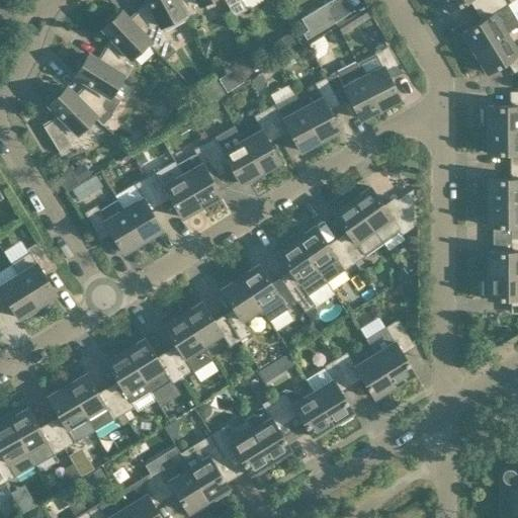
[(130,20),(128,20),(148,40),(165,60),(175,50),(161,34),(165,30),(162,24),(181,14),(184,19),(185,19),(174,0),(147,0),(149,2),(130,20)]
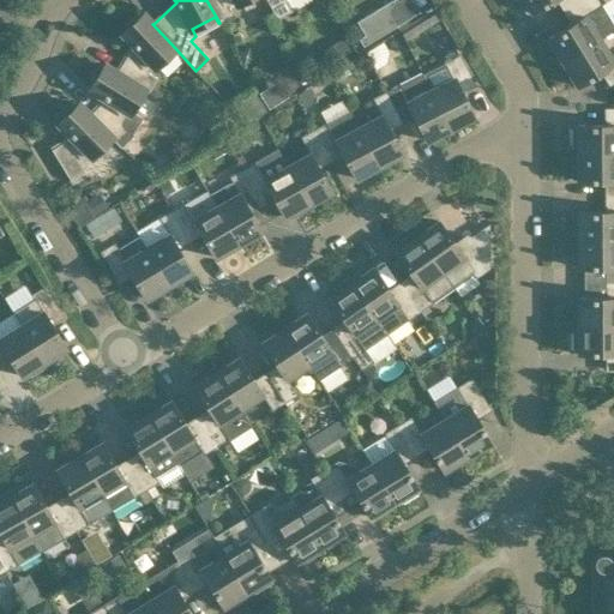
[(206,0),(220,23),(234,14),(229,7),(236,2),(238,4),(244,0),(206,0)]
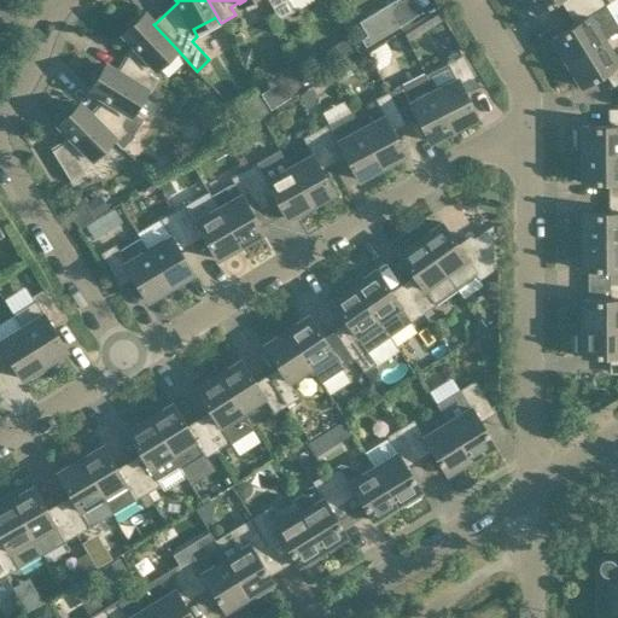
[(268,0),(279,18),(292,11),(286,0),(268,0)]
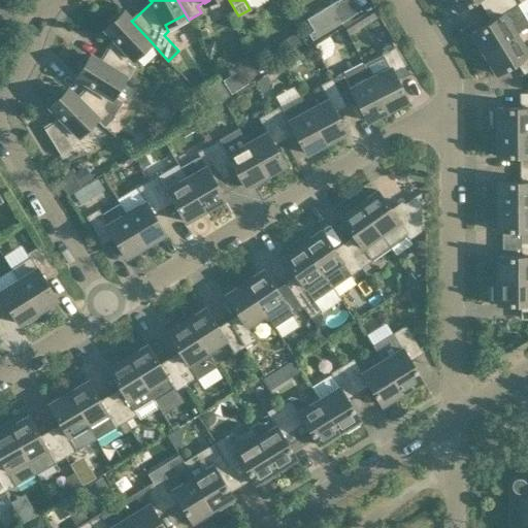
[(360,10),(354,0),(338,0),(338,1),(306,20),(314,31),(308,34),(311,39),(360,10)]
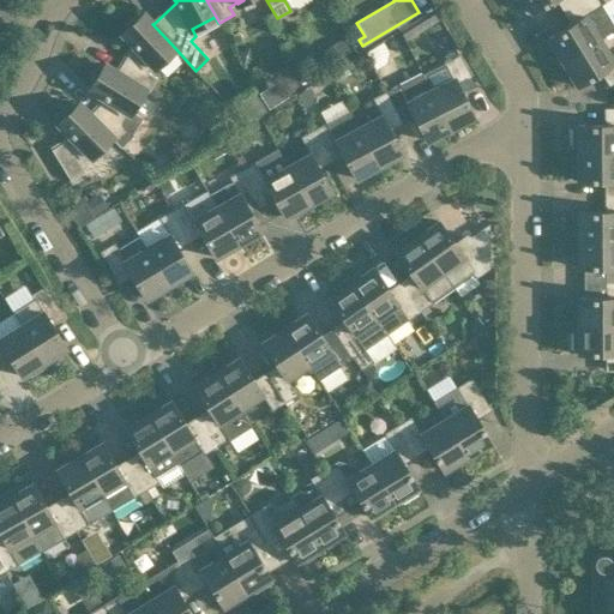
[(581,0),(519,0),(527,12),(530,10),(533,12),(551,0),(563,0),(567,8),(581,0)]
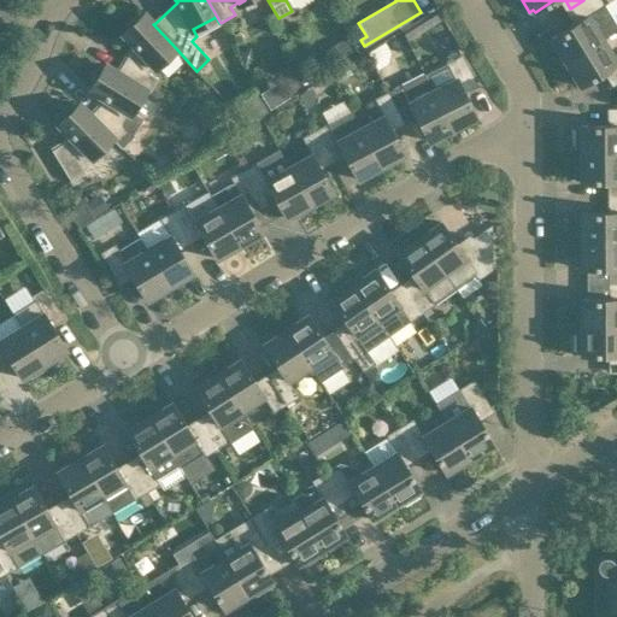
[(565,62),(603,40),(616,29),(616,25),(600,0),(583,0),(570,9),(579,21),(551,37),(565,62)]
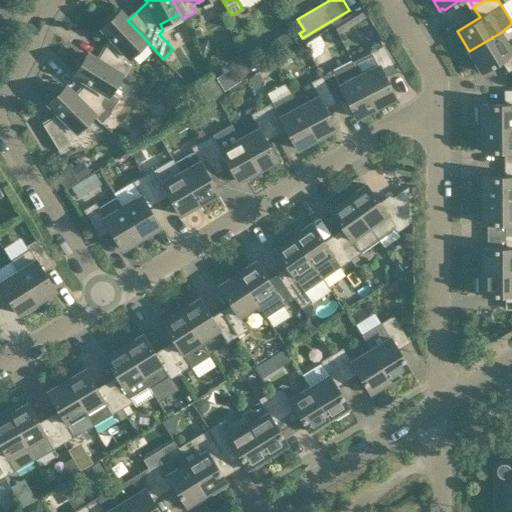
[(339,33),(367,15),(362,7),(334,25),(339,33)]
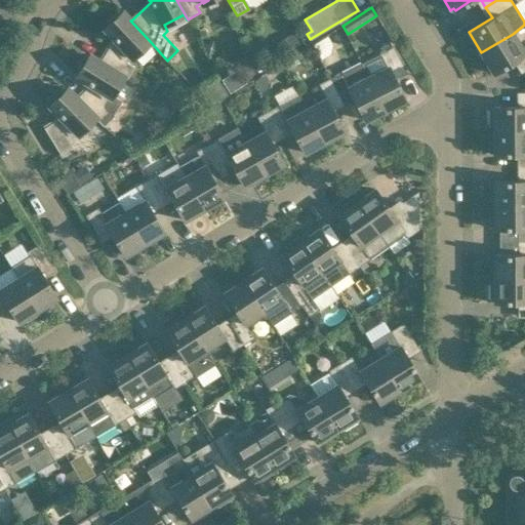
[(130,21),(131,21),(122,11),(120,13),(117,11),(108,21),(111,23),(105,29),(114,38),(99,62),(126,78),(134,66),(126,62),(131,56),(132,57),(150,41),(130,21)]
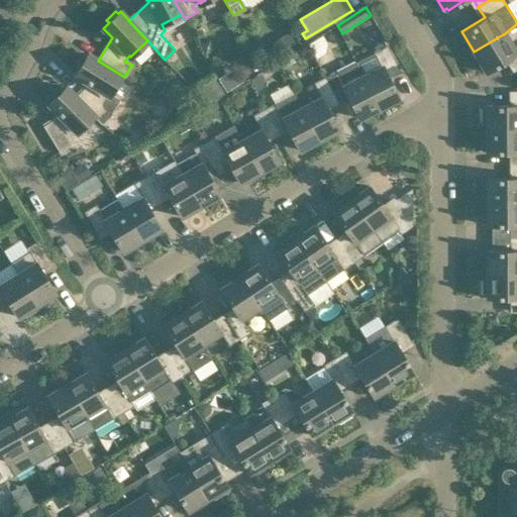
[(516,69),(516,68),(516,53),(505,33),(474,52),(486,72),(509,58),(516,69)]
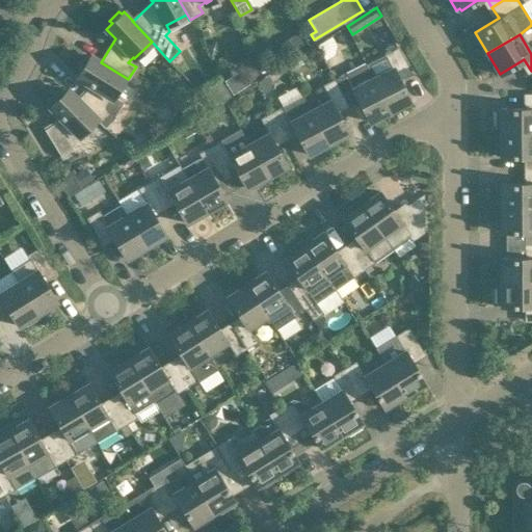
[(397,47),(386,52),(393,68),(373,78),(390,110),(410,100),(398,75),(408,70),(397,47)]
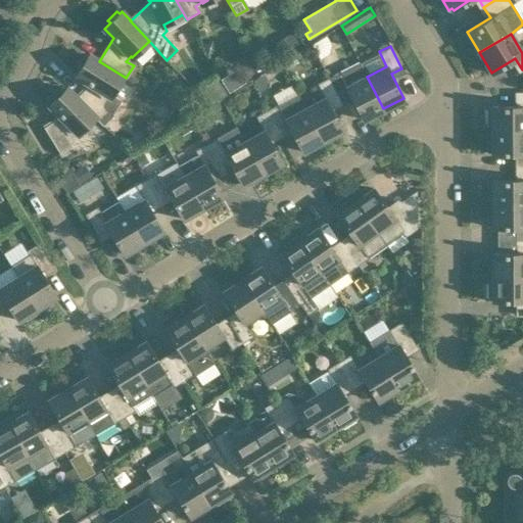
[(122,100),(111,94),(123,77),(126,79),(126,78),(99,61),(89,54),(87,57),(85,56),(78,66),(81,68),(77,76),(89,83),(86,88),(77,97),(76,98),(95,116),(94,116),(103,126),(113,114),(112,114),(122,100)]
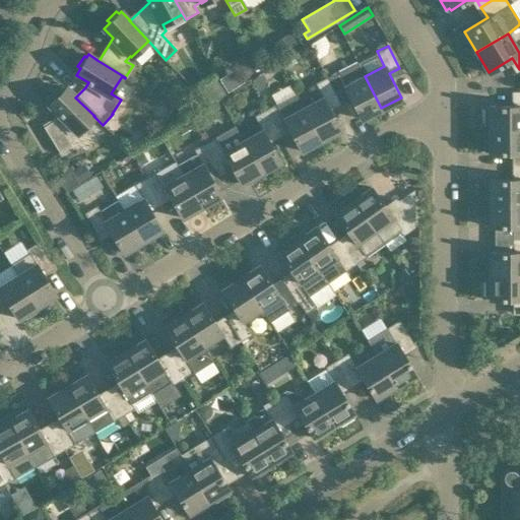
[(365,76),(358,61),(326,77),(338,100),(348,94),(361,119),(381,108),(365,76)]
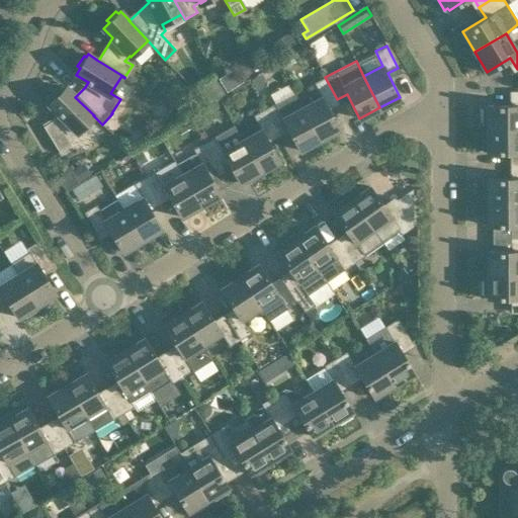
[(246,79),(239,66),(222,77),(229,89),(246,79)]
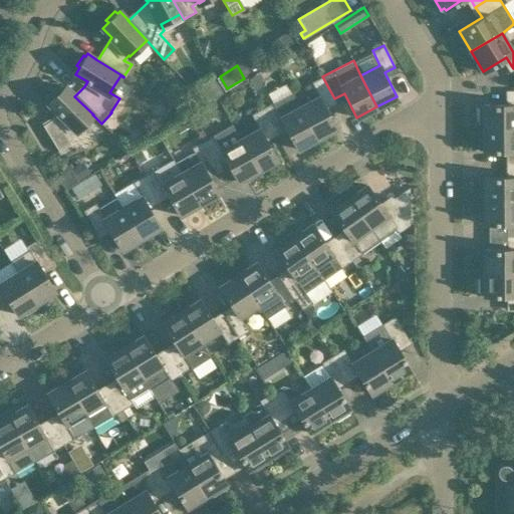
[(324,103),(334,98),(322,76),(312,81),(319,96),(300,106),(317,139),(336,127),(324,103)]
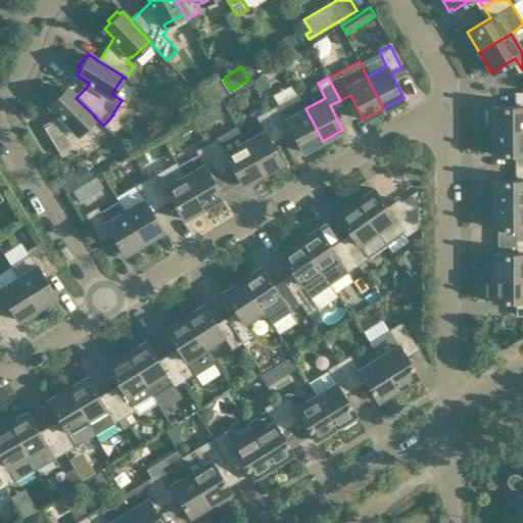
[(78,134),(94,116),(95,116),(76,98),(77,97),(66,88),(64,90),(62,88),(53,97),(55,99),(49,105),(60,115),(56,120),(44,127),(60,154),(73,146),(69,140),(77,133),(78,134)]
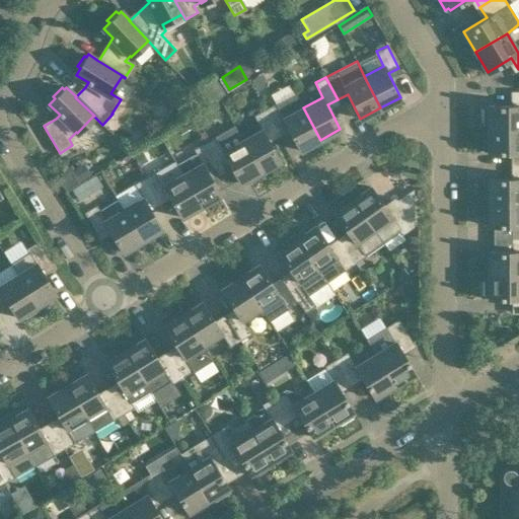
[(518,91),(515,92),(515,104),(488,105),(488,107),(485,107),(485,124),(489,124),(489,129),(518,128),(518,91)]
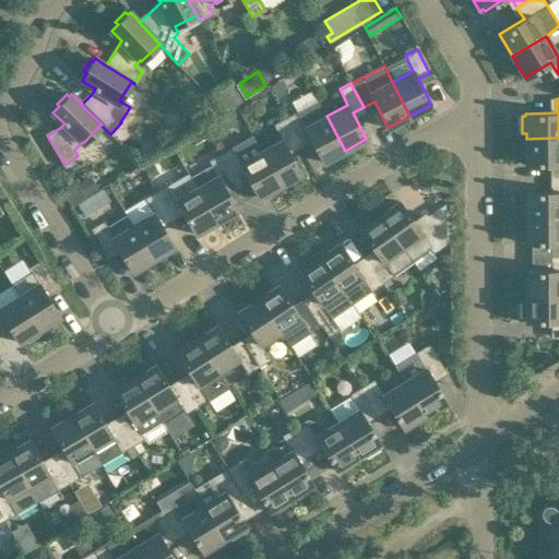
[(326,116),(318,99),(285,118),(298,142),(309,135),(323,162),(345,151),(326,116)]
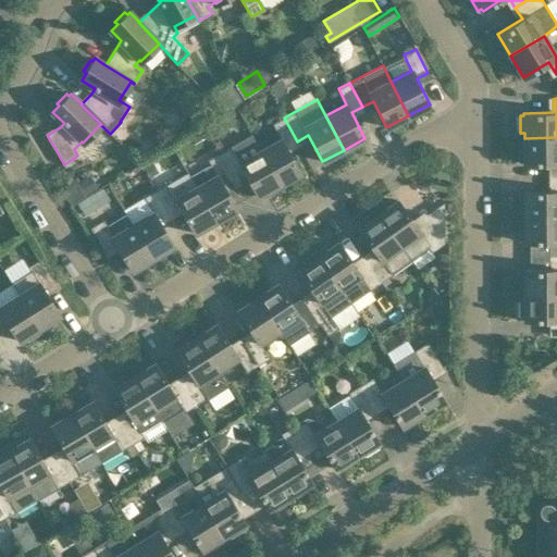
[(286,147),(297,141),(284,118),(273,124),(282,139),(260,151),(280,185),(300,173),(286,147)]
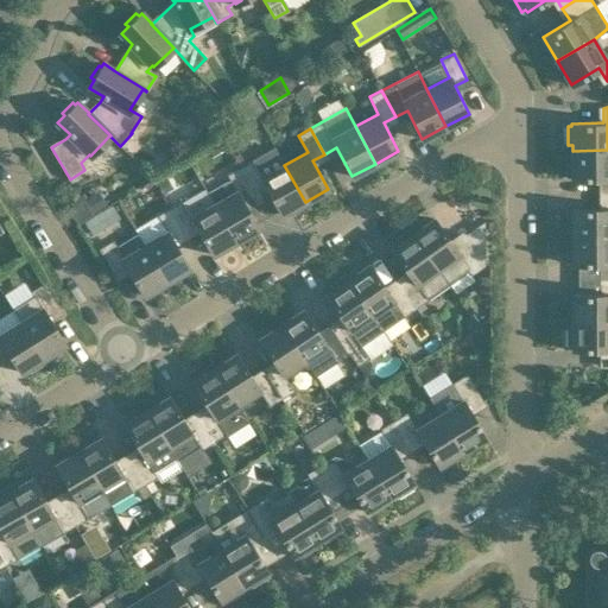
[(305,202),(284,165),(274,146),(252,159),(252,160),(240,168),(254,194),(266,187),(282,215),(305,202)]
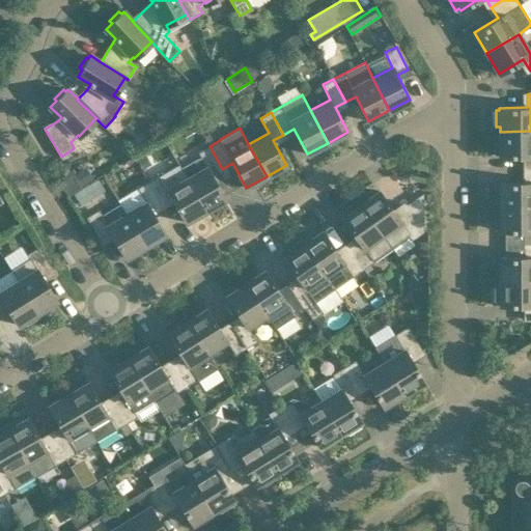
[(530,168),(530,131),(500,132),(500,138),(496,138),(496,154),(500,154),(500,157),(527,156),(528,169),(530,168)]
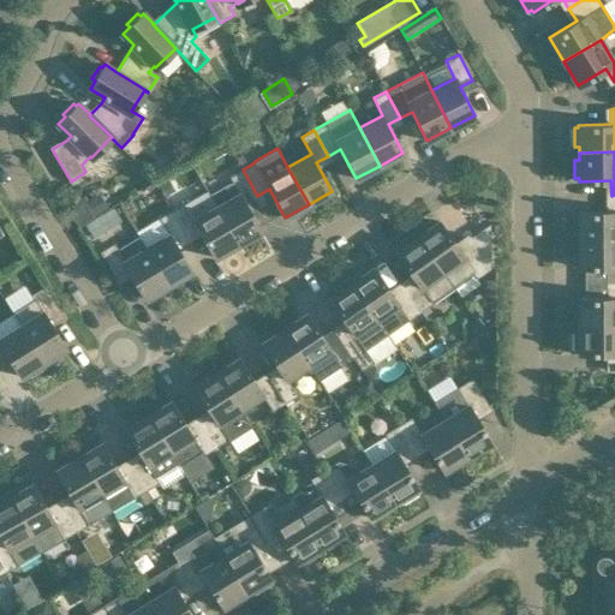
[(245,203),(257,196),(243,169),(230,177),(233,183),(210,195),(238,244),(261,231),(245,203)]
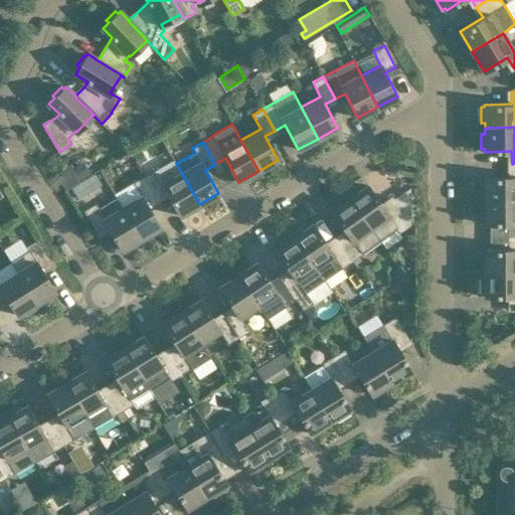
[(176,163),(174,158),(144,176),(157,198),(166,192),(180,215),(199,204),(176,163)]
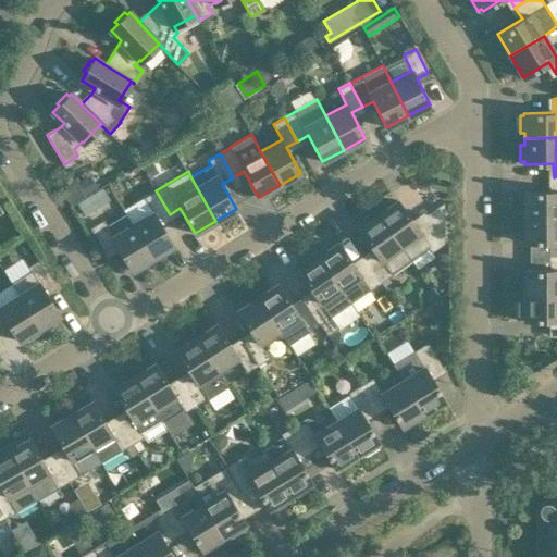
[(556,176),(554,177),(554,190),(524,192),(524,194),(520,194),(520,211),(524,211),(524,217),(556,215),(556,176)]
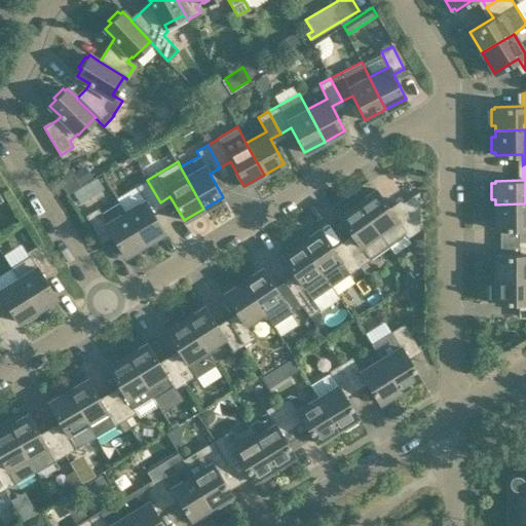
[(78,185),(72,175),(62,181),(68,191),(78,185)]
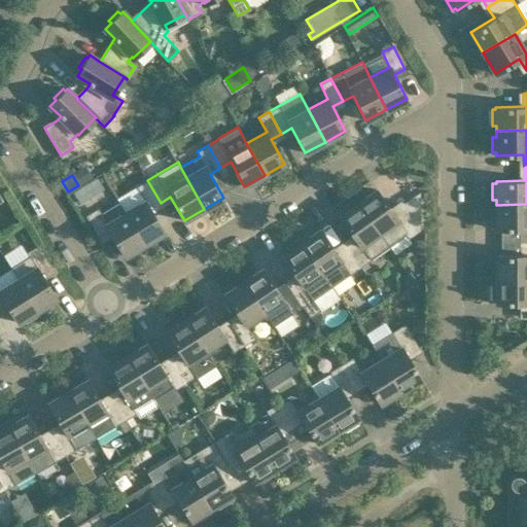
[(149,209),(161,203),(147,180),(136,186),(145,201),(127,212),(126,212),(144,244),(164,233),(149,209)]
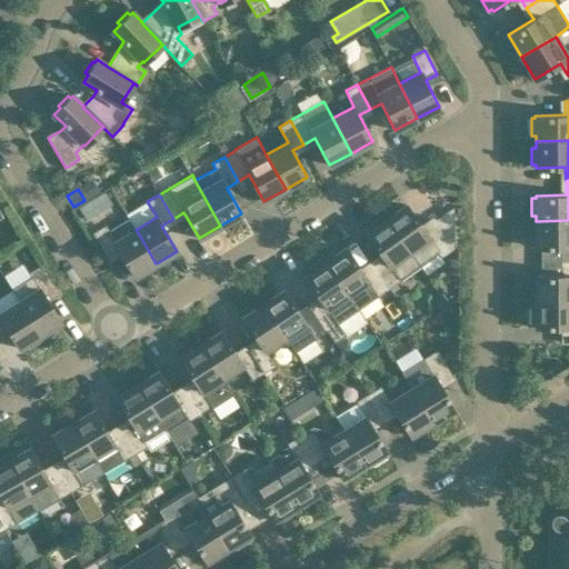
[(397,206),(383,216),(420,267),(439,253),(441,256),(452,248),(452,209),(425,229),(407,205),(399,210),(397,206)]
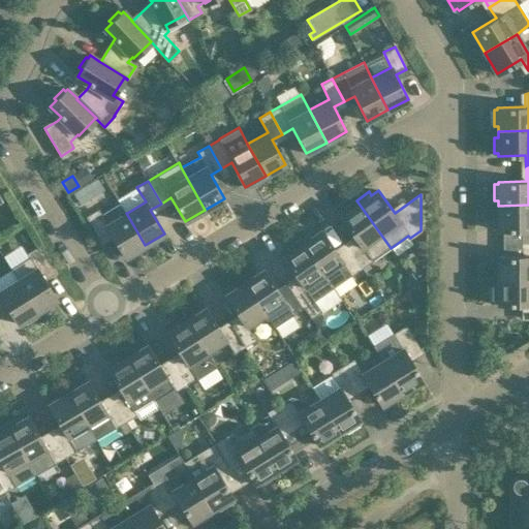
[(391,248),(356,200),(345,209),(347,212),(341,217),(356,240),(347,246),(362,268),(391,248)]
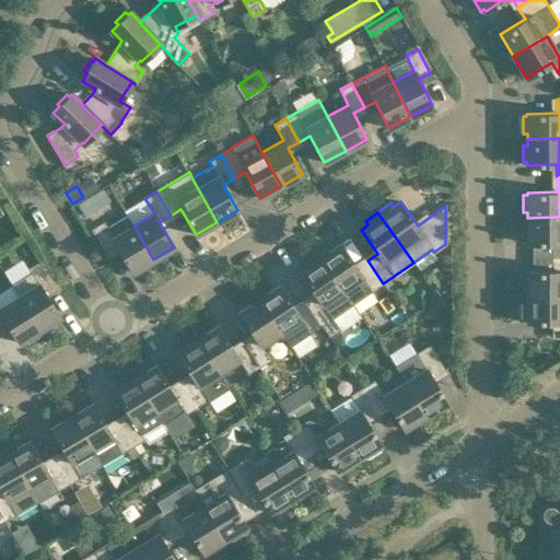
[(133,225),(135,225),(128,216),(107,229),(104,223),(92,230),(106,253),(117,246),(132,271),(153,259),(133,225)]
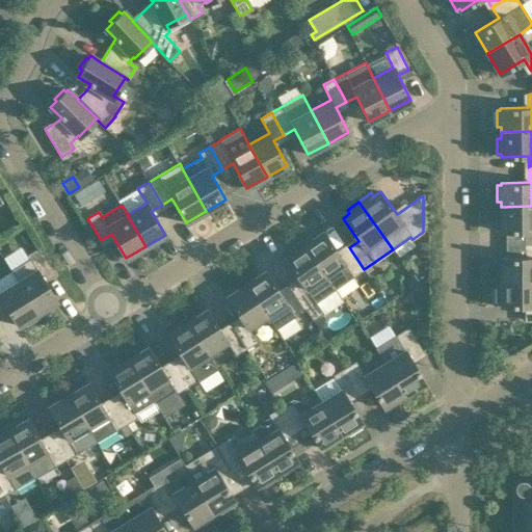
[(531,206),(501,207),(501,213),(497,213),(497,229),(501,229),(501,232),(529,231),(529,244),(531,243),(531,206)]
